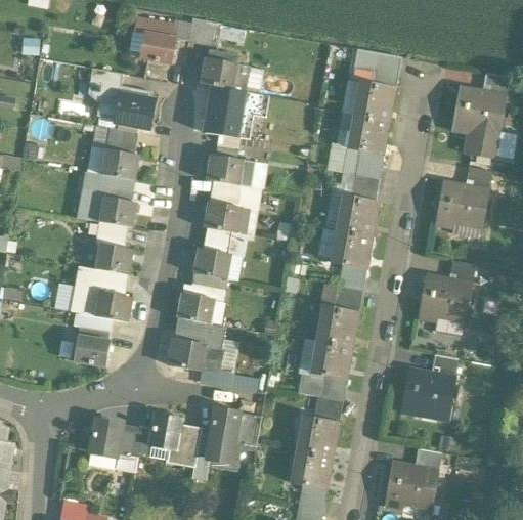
[(137,17),(134,31),(145,32),(172,37),(174,25),(137,17)]
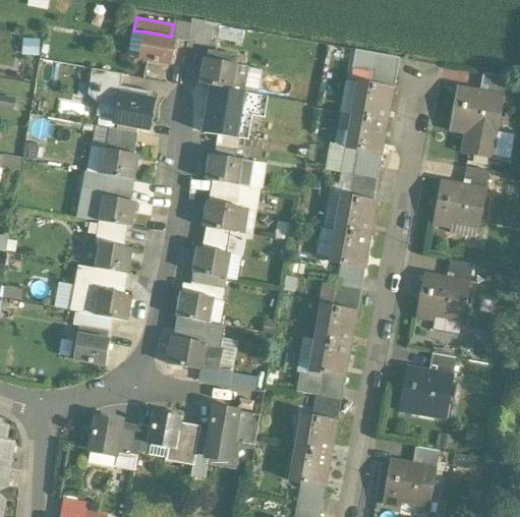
[(216,48),(220,22),(193,18),(192,23),(188,44),(216,48)]
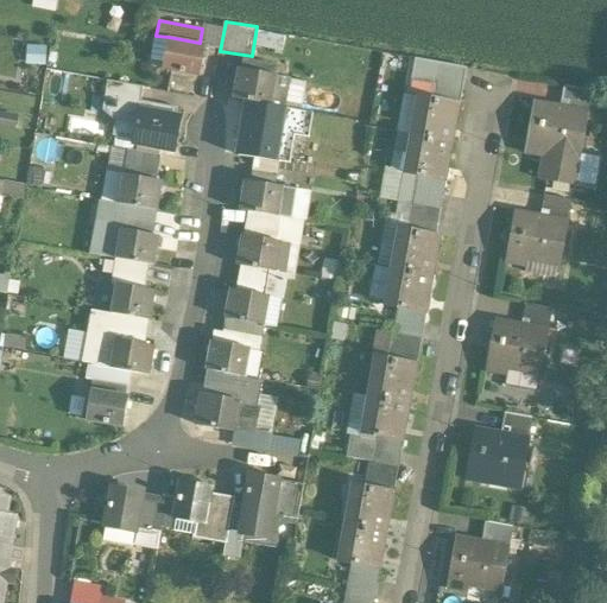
[(204,48),(220,51),(225,27),(203,23),(202,29),(200,43),(204,44),(204,48)]
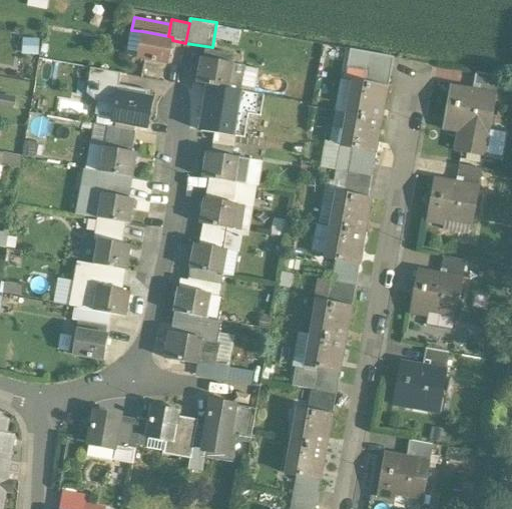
[(168,36),(142,31),(137,56),(168,61),(172,40),(172,37),(168,36)]
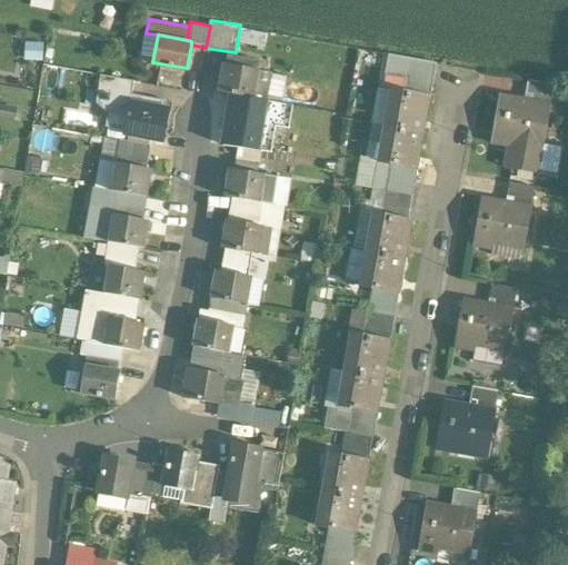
[(437,61),(389,52),(387,67),(434,76),(437,61)]
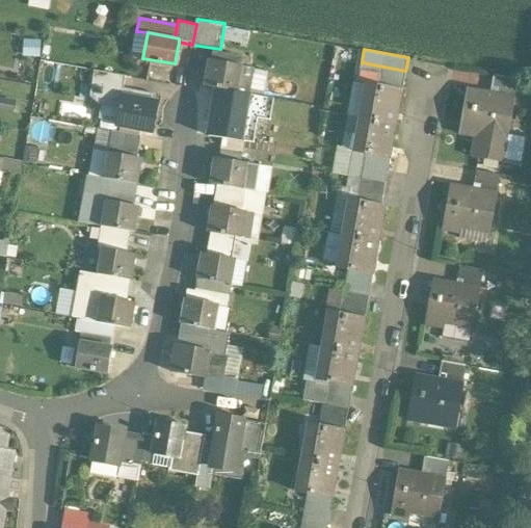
[(241,64),(242,57),(214,52),(213,59),(241,64)]
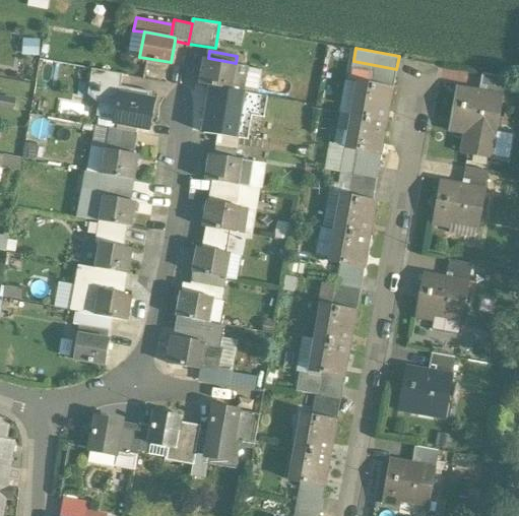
[(208,58),(204,58),(199,81),(212,84),(231,87),(236,63),(208,58)]
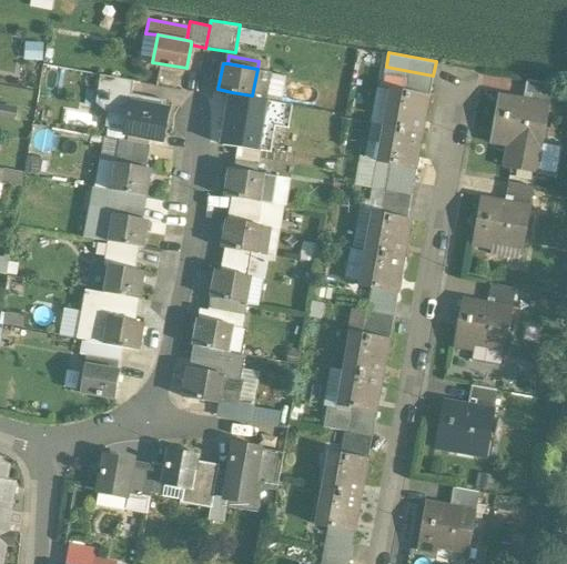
[(433,76),(386,67),(383,86),(378,86),(372,121),(384,123),(423,131),(433,76)]
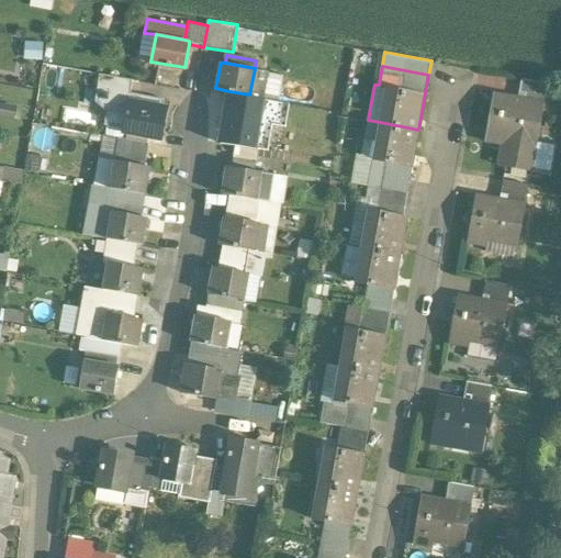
[(133,78),(101,73),(99,88),(109,89),(130,93),(131,91),(133,78)]
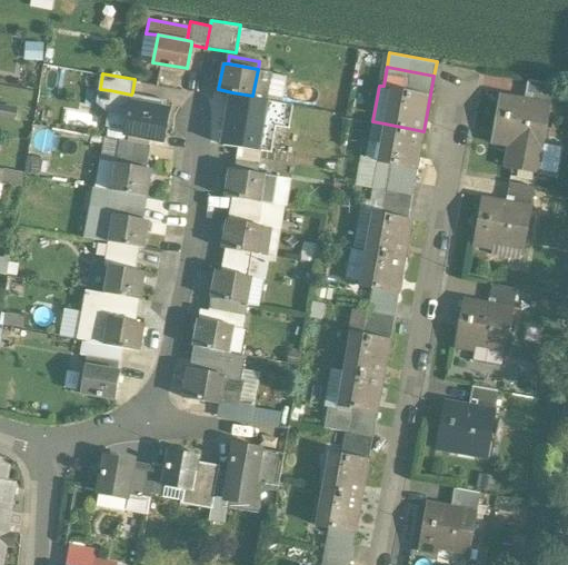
[(551,82),(526,78),(524,93),(531,95),(530,100),(547,103),(551,82)]
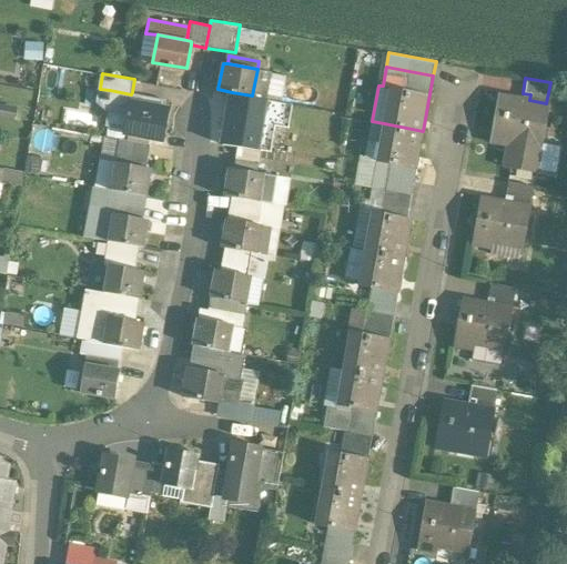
[(132,102),(165,109),(166,99),(132,92),(131,94),(110,90),(110,94),(100,93),(98,101),(105,109),(130,114),(132,102)]
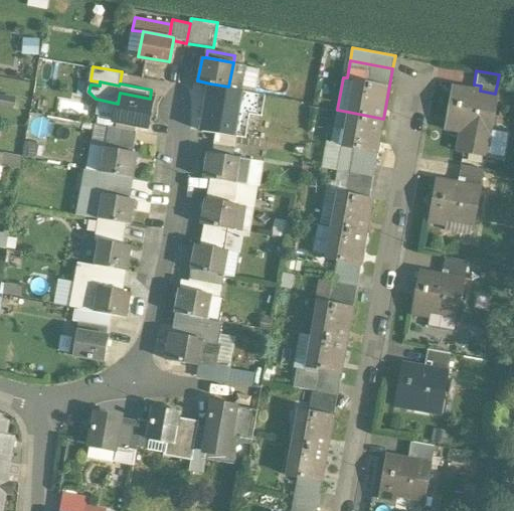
[(228,87),(210,83),(202,129),(232,134),(240,89),(228,87)]
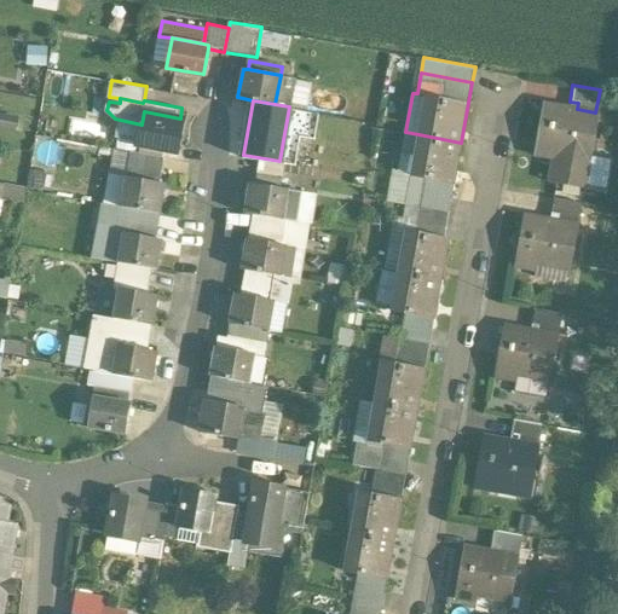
[(577,109),(542,103),(533,152),(553,156),(548,180),(583,186),(584,183),(600,185),(602,184),(605,172),(602,169),(605,158),(589,155),(596,113),(595,113),(577,109)]
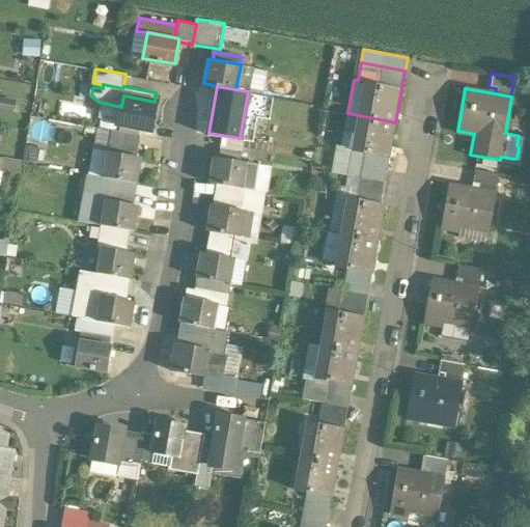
[(155,102),(123,95),(121,107),(119,120),(149,127),(155,102)]
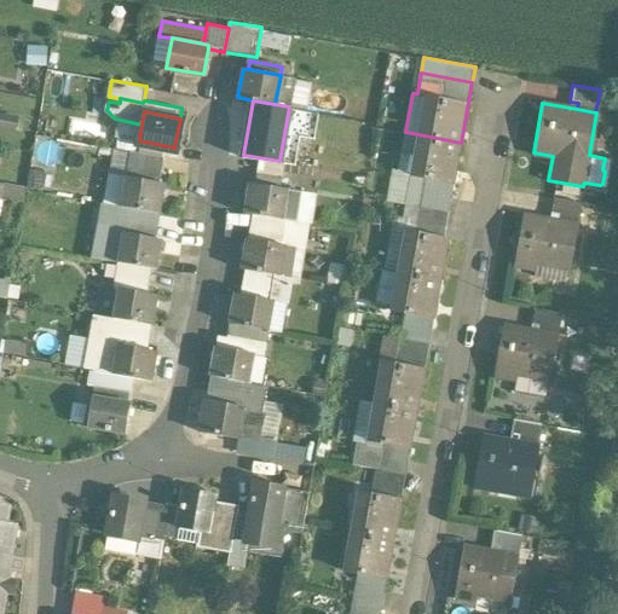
[(461,143),(419,134),(411,174),(425,177),(451,180),(461,143)]
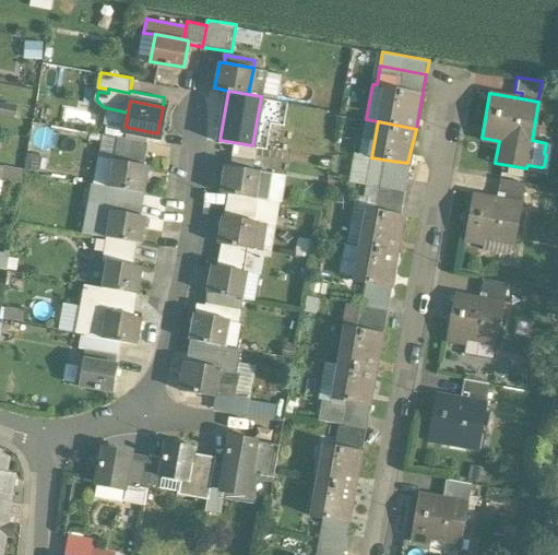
[(144,154),(123,151),(121,160),(116,158),(110,184),(143,189),(145,176),(146,175),(149,164),(143,163),(144,154)]
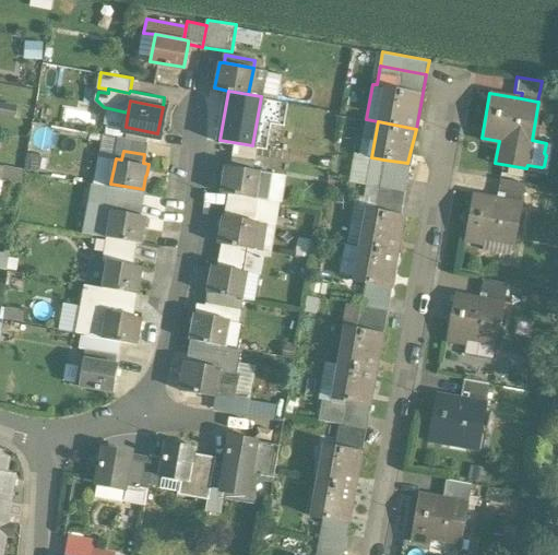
[(407,163),(383,160),(379,186),(404,190),(410,164),(407,163)]
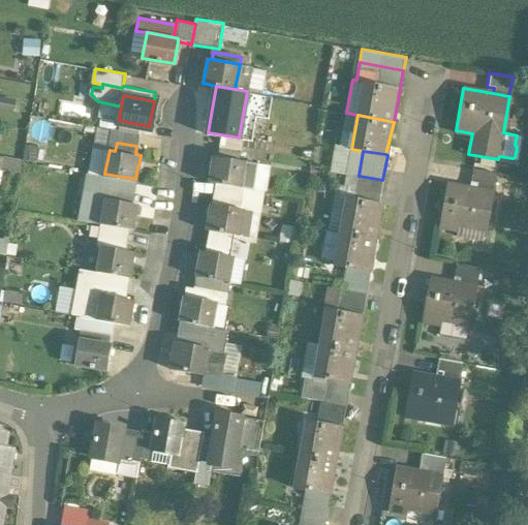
[(0,153),(0,181),(2,182),(8,155),(0,153)]
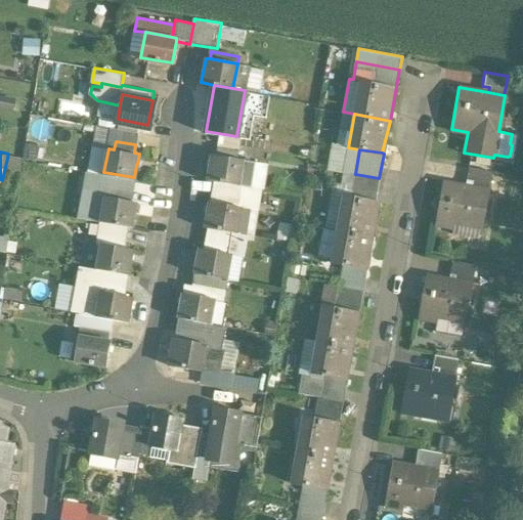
[(243,160),(211,155),(210,166),(210,167),(208,179),(238,184),(243,160)]
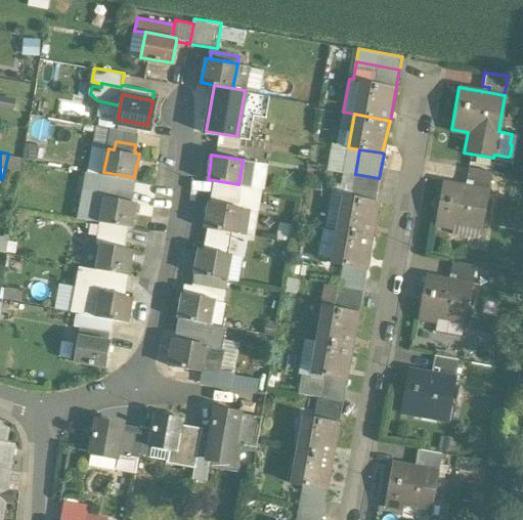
[(490,170),(467,166),(464,185),(487,188),(490,170)]
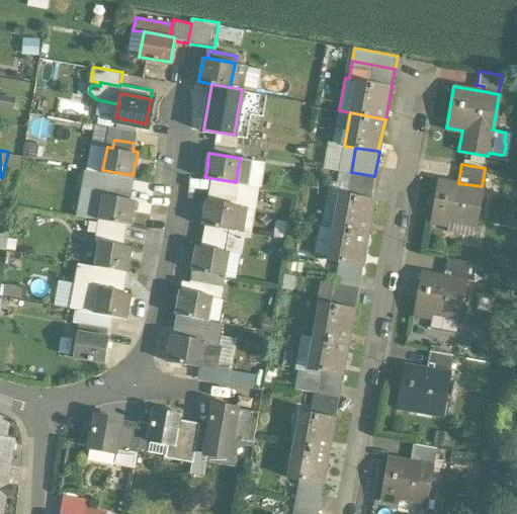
[(374,176),(351,172),(346,194),(370,198),(374,176)]
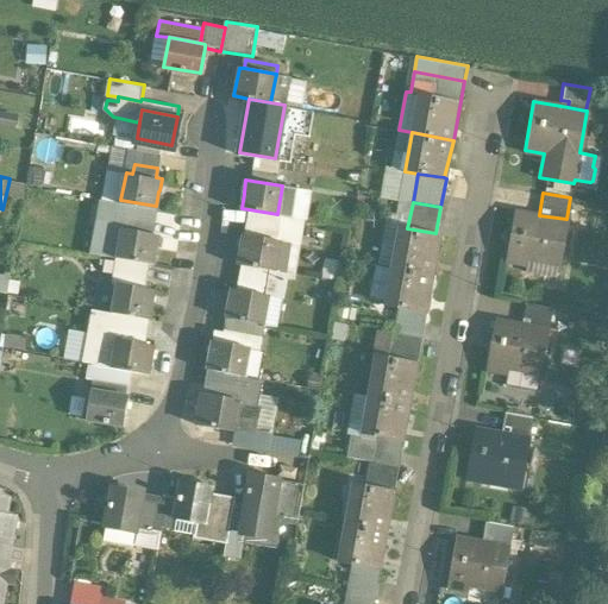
[(539,215),(513,211),(505,259),(526,263),(527,253),(559,259),(566,220),(539,215)]
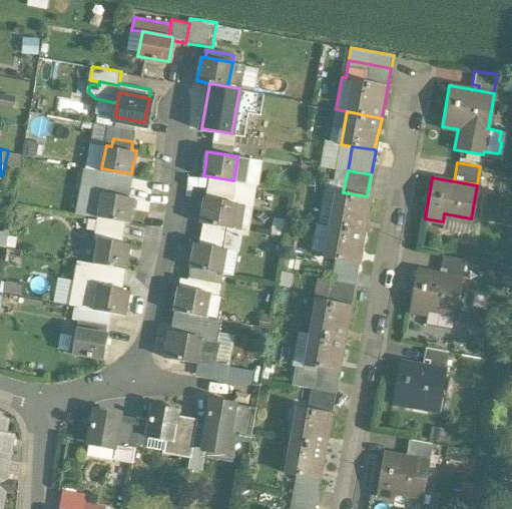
[(125,187),(107,184),(106,192),(102,192),(98,216),(128,221),(130,207),(132,207),(134,197),(124,195),(125,187)]
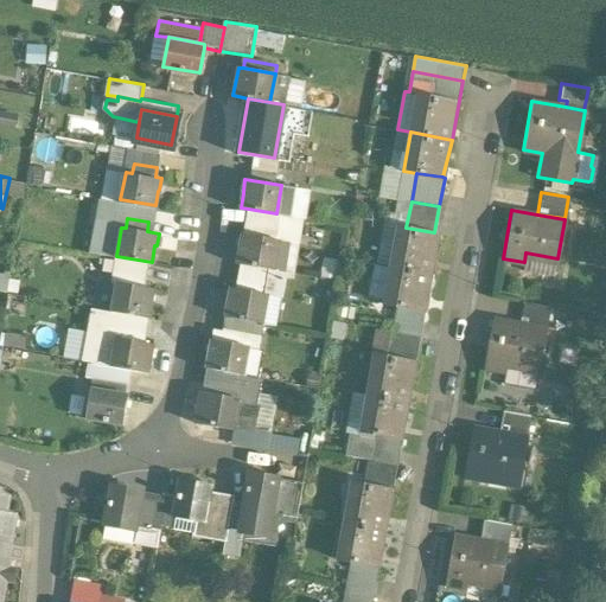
[(406,228),(399,226),(391,264),(431,271),(438,234),(434,232),(406,228)]
